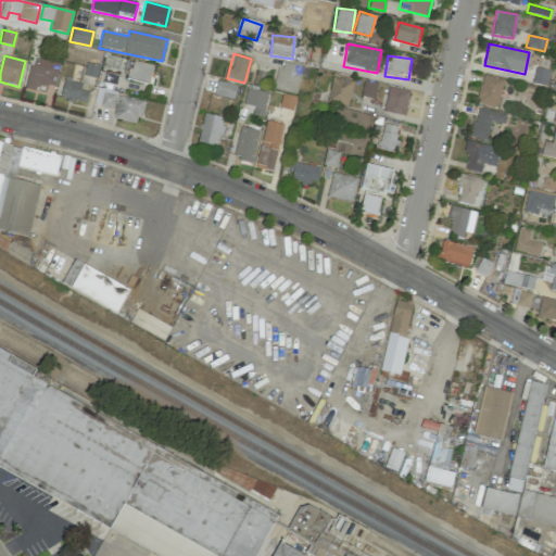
[(60,63),(33,58),(26,86),(54,91),(60,63)]
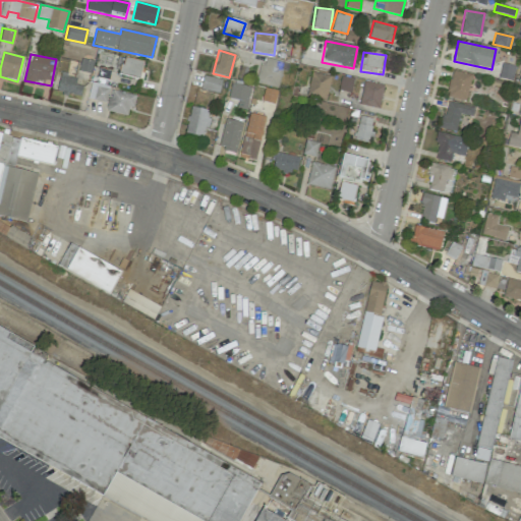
[(119,73),(139,78),(143,62),(123,57),(119,73)]
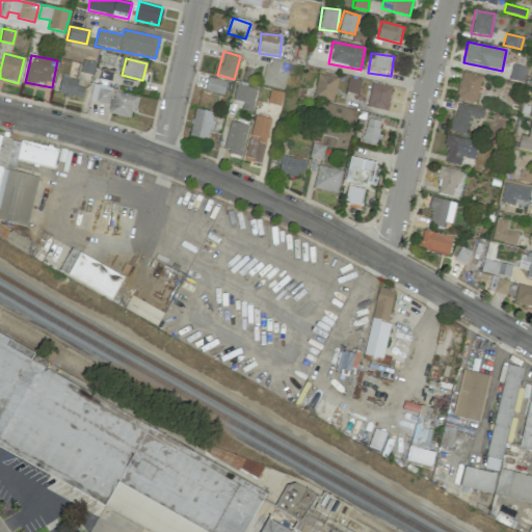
[(290,63),(268,58),(262,85),(284,89),(290,63)]
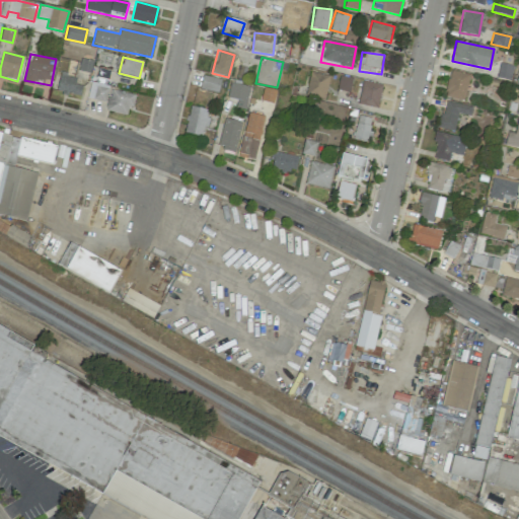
[(497,77),(510,81),(513,66),(500,63),(497,77)]
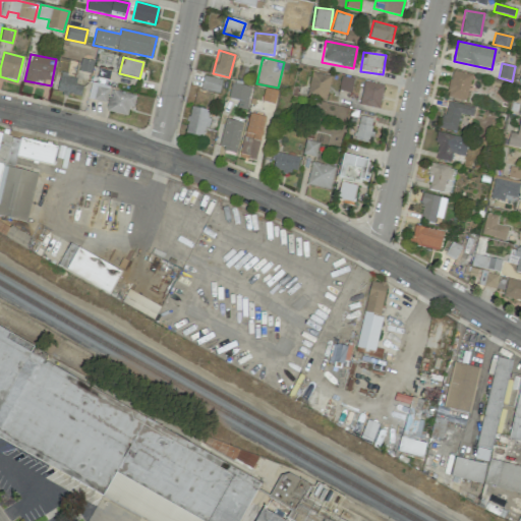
[(465,102),(471,75),(452,70),(446,97),(465,102)]
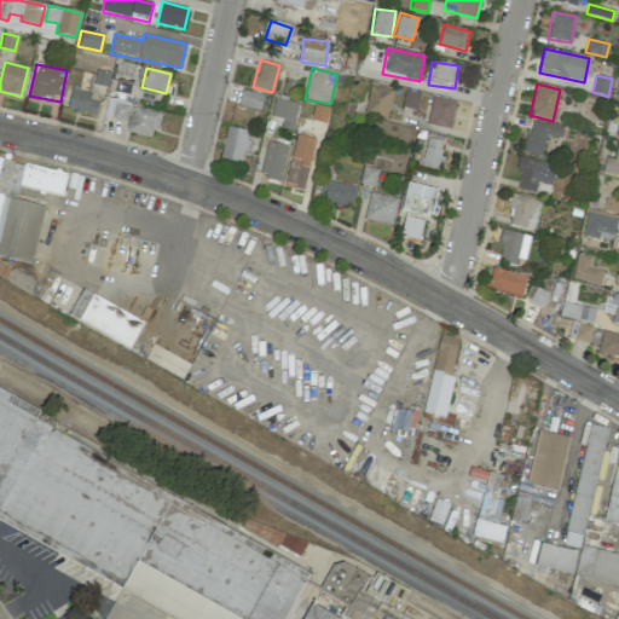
[(365,115),(388,117),(392,90),(369,86),(365,115)]
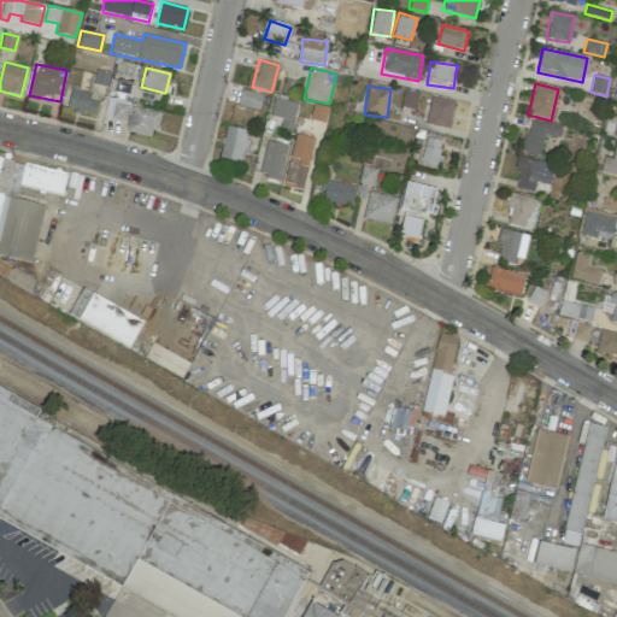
[(89,100),(90,90),(71,88),(68,110),(97,115),(98,101),(89,100)]
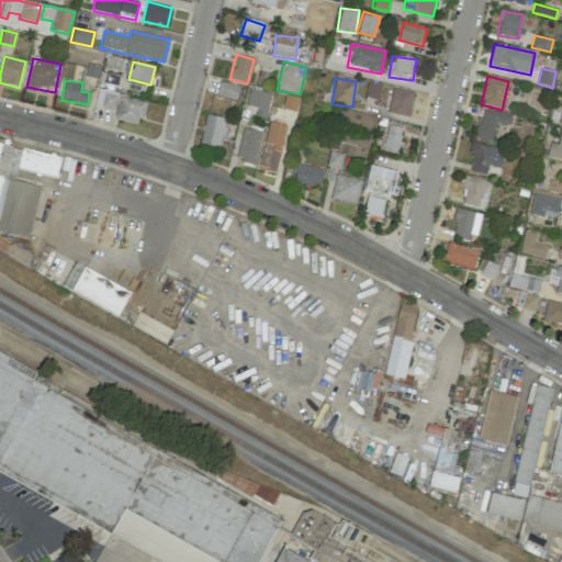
[(216,96),(236,101),(239,87),(220,81),(216,96)]
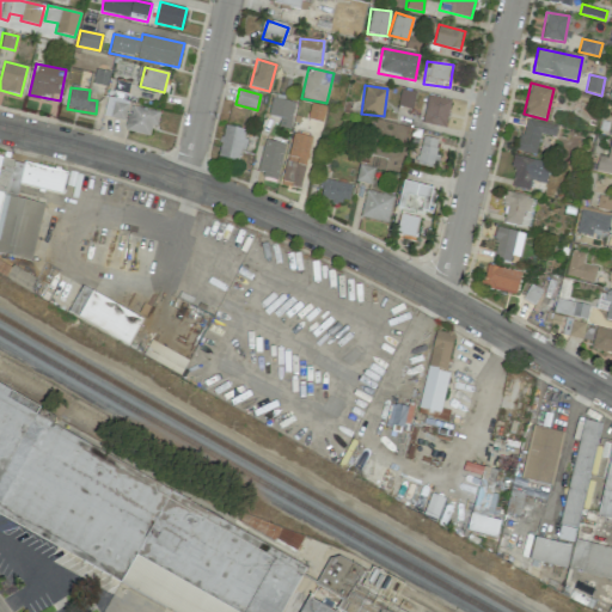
[(416,92),(402,90),(398,105),(412,109),(416,92)]
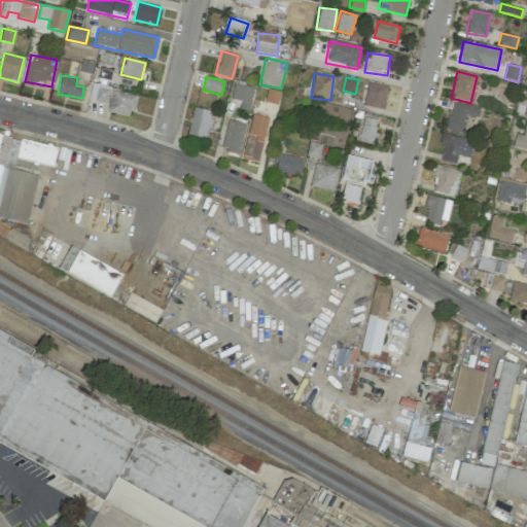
[(363,105),(383,110),(388,86),(369,82),(363,105)]
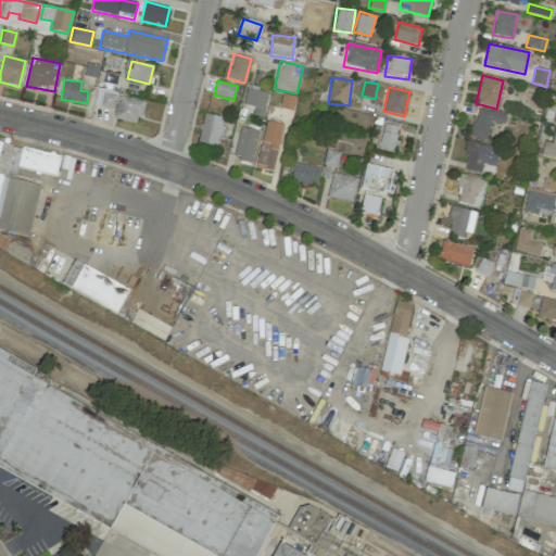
[(117,92),(98,88),(93,104),(112,110),(117,92)]
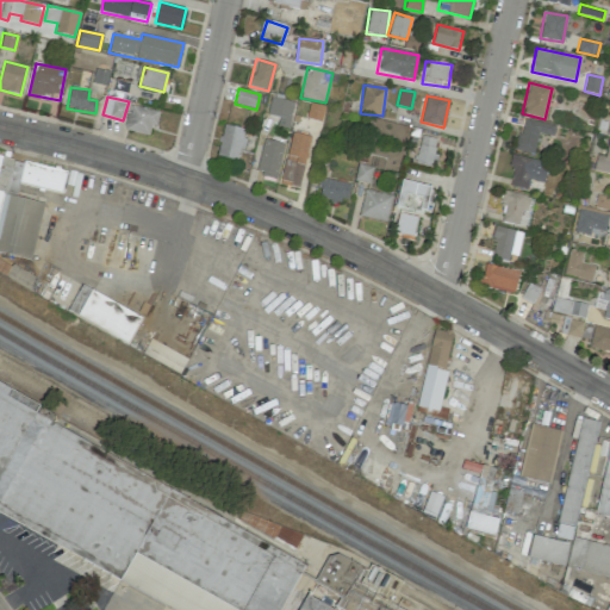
[(294,103),(269,97),(265,113),(290,120),(294,103)]
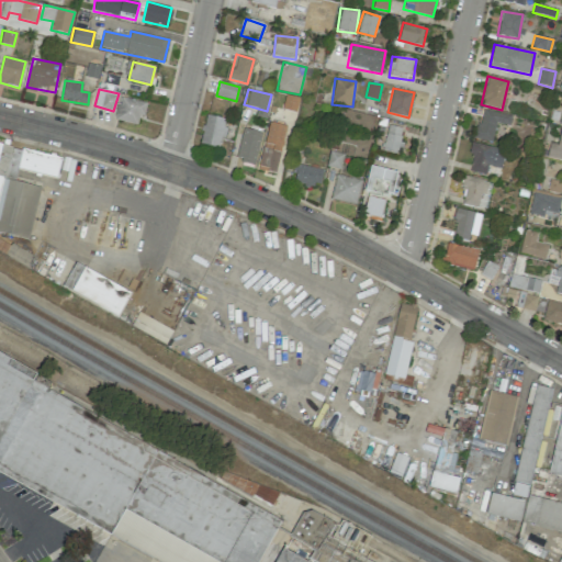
[(295,112),(299,98),(285,94),(282,109),(295,112)]
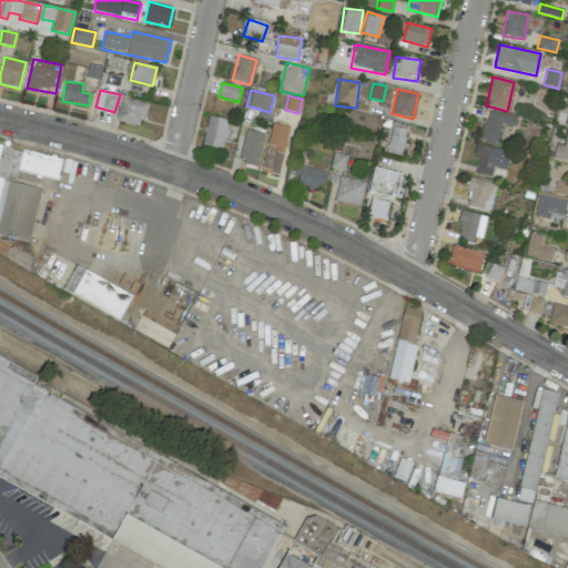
[(117,122),(139,127),(140,118),(145,119),(148,103),(121,99),(117,122)]
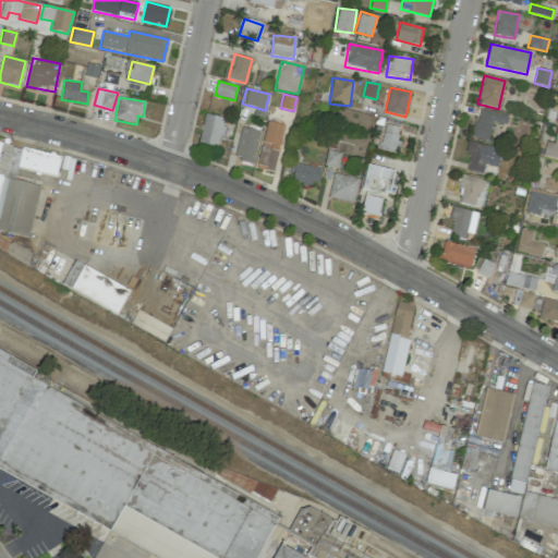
[(488,141),(493,122),(506,125),(508,114),(477,109),(472,137),(488,141)]
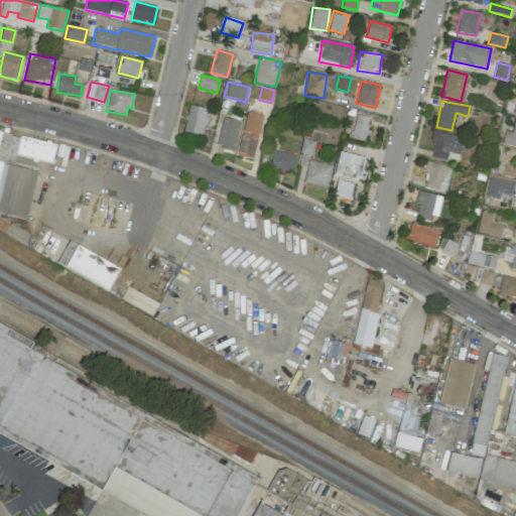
[(183,133),(202,137),(208,110),(188,106),(183,133)]
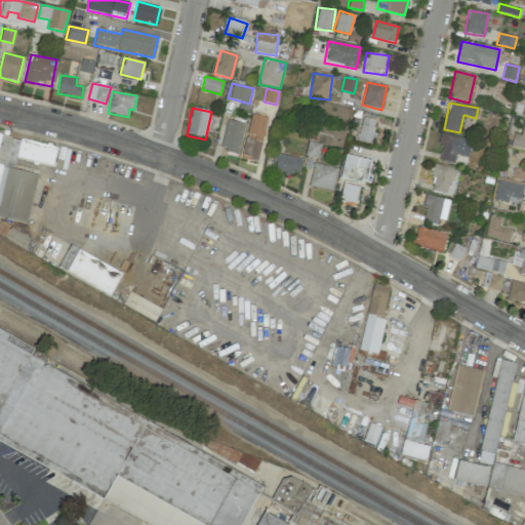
[(242,158),(258,161),(267,118),(250,115),(242,158)]
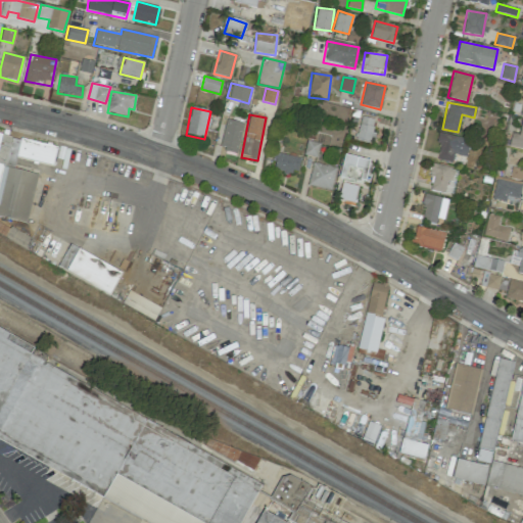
[(375,120),(361,116),(355,140),(371,143),(375,120)]
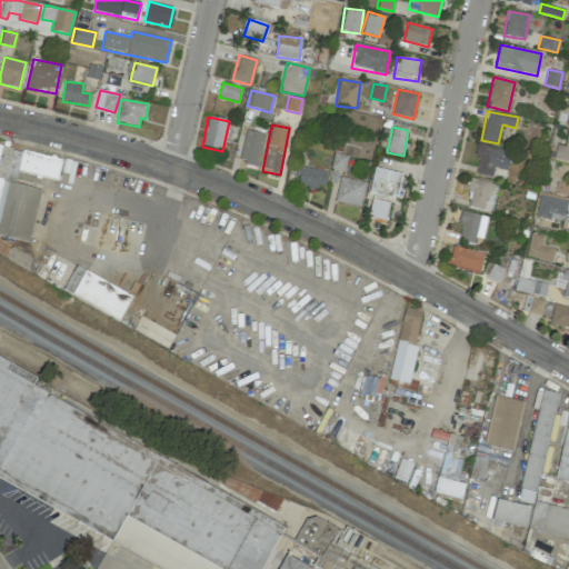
[(263,133),(245,131),(240,163),(259,166),(263,133)]
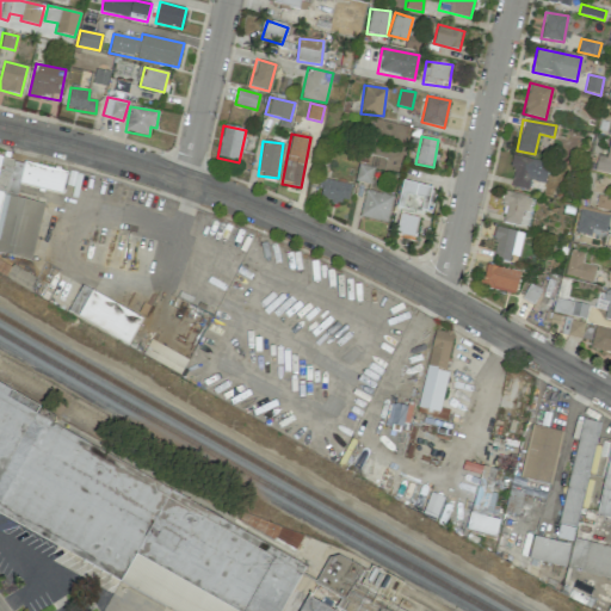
[(598,155),(594,171),(610,173),(610,141),(609,141),(606,156),(598,155)]
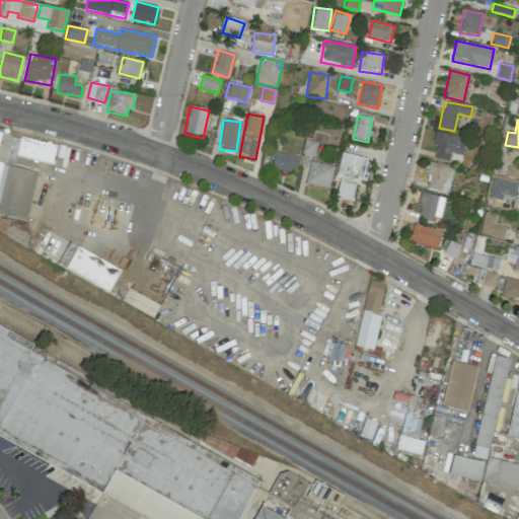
[(438,144),(434,158),(449,162),(451,153),(462,156),(466,139),(435,131),(432,142),(438,144)]
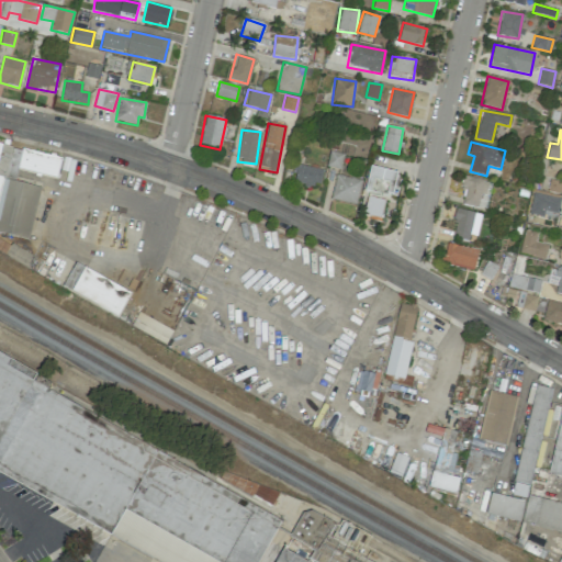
[(343,154),(329,152),(327,167),(341,168),(343,154)]
